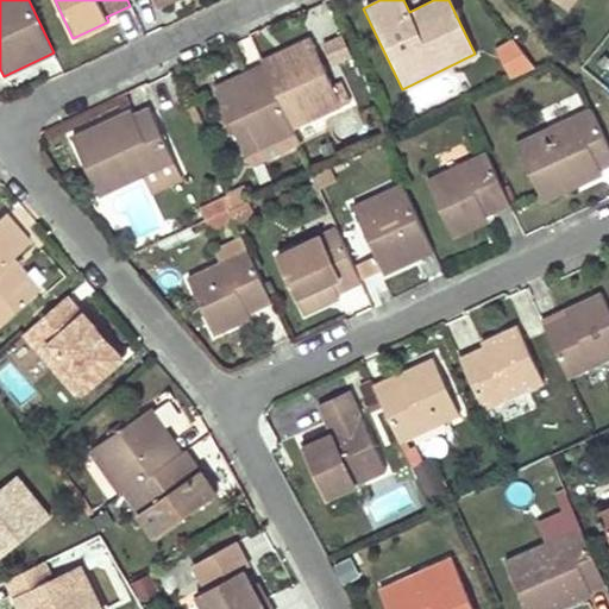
[(322,38),(331,62),(351,54),(343,30),(322,38)]
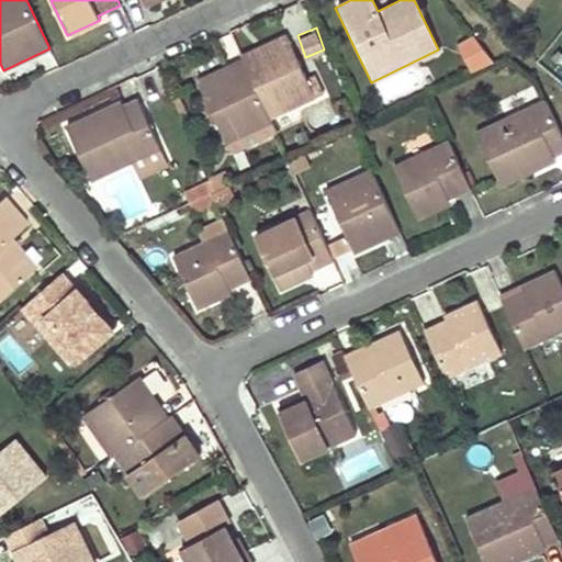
[(261,45),(238,55),(240,60),(266,116),(312,96),(284,34),(261,45)]
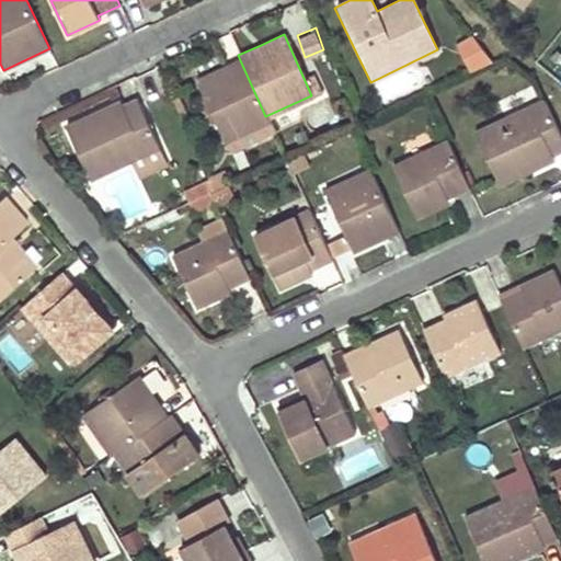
[(469,71),(489,61),(476,44),(459,50),(469,71)]
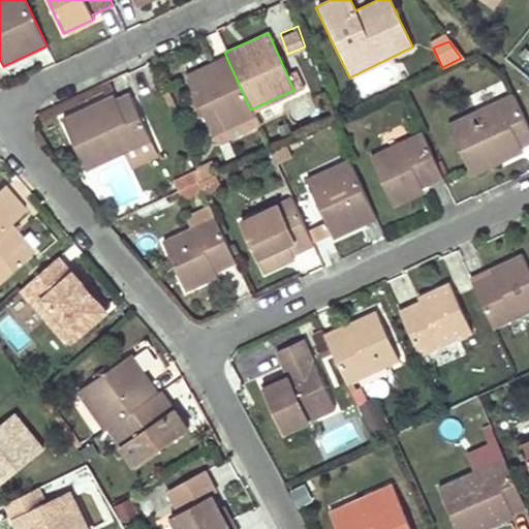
[(226,57),(179,80),(206,137),(253,116),(250,110),(226,57)]
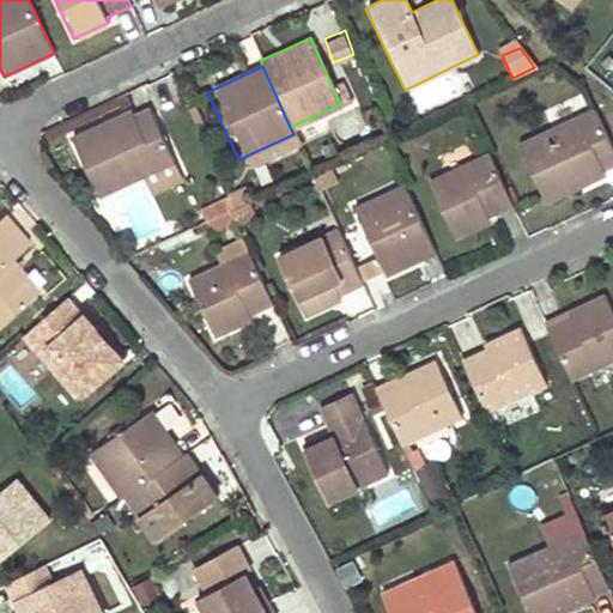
[(605,174),(602,171),(601,168),(612,163),(612,152),(593,107),(516,143),(544,202),(605,174)]
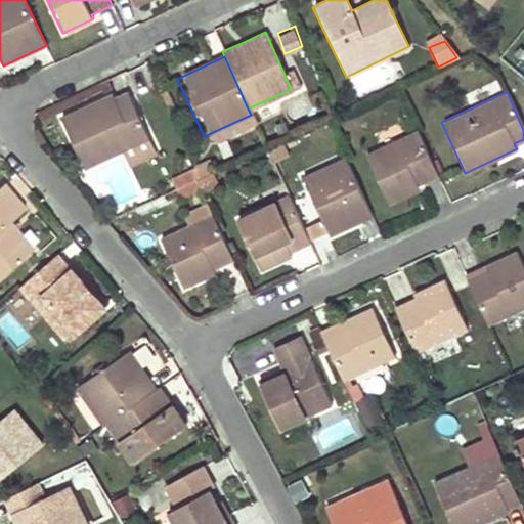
[(111,95),(85,107),(59,119),(83,170),(123,151),(147,140),(127,93),(113,100),(111,95)]
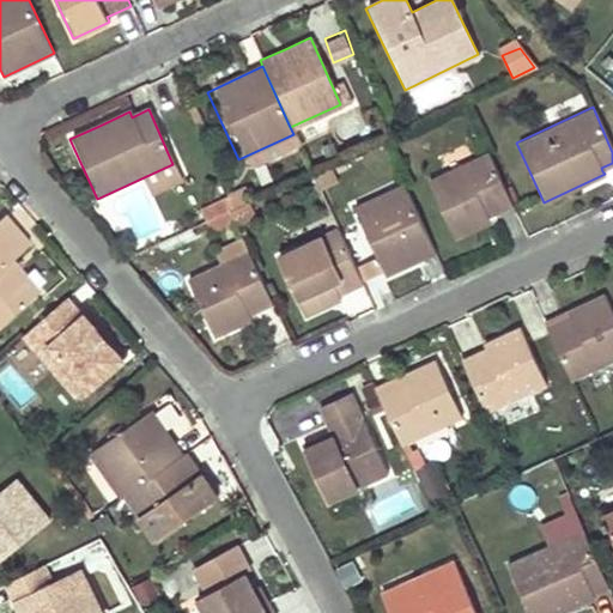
[(490,220),(489,218),(486,216),(511,204),(487,152),(426,181),(454,238),(490,220)]
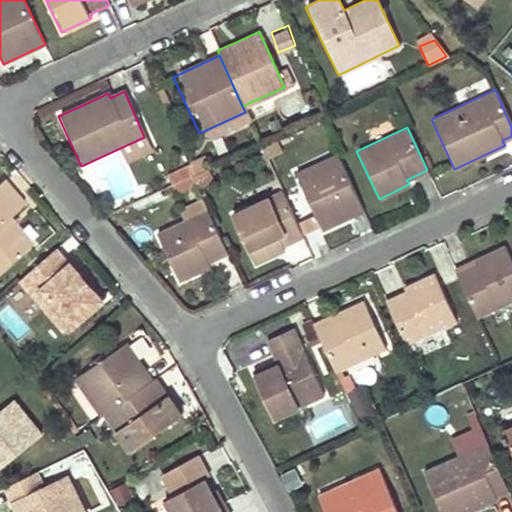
[(126,162),(150,150),(144,137),(120,148),(126,162)]
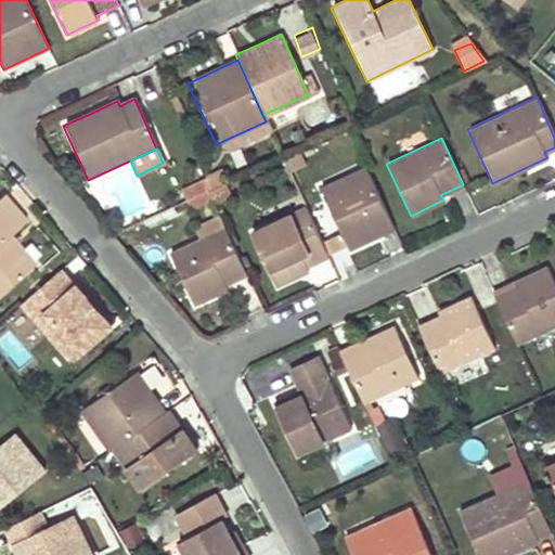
[(219,168),(205,175),(211,189),(223,183),(226,182),(219,168)]
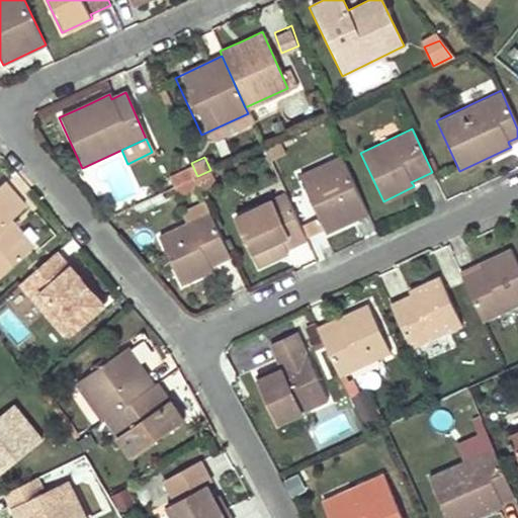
[(323,235),(345,225),(367,214),(365,210),(341,158),(297,177),(305,194),(294,198),(309,229),(319,225),(323,235)]
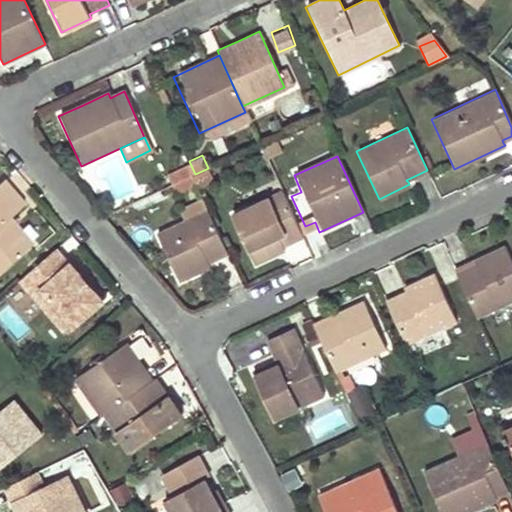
[(168,176),(172,185),(187,178),(182,169),(168,176)]
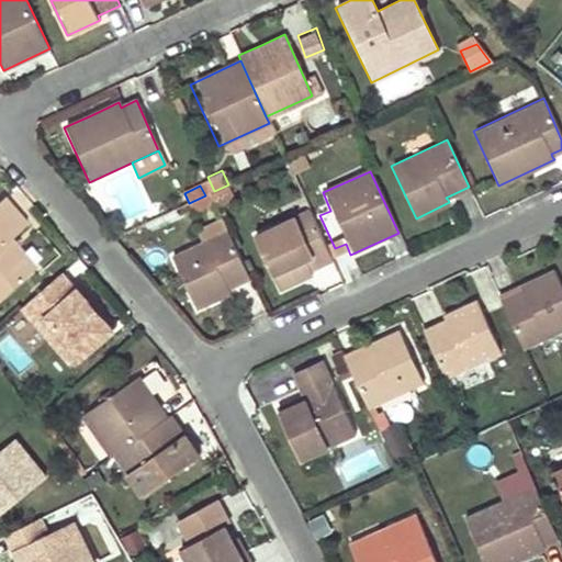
[(218,203),(232,197),(226,186),(214,191),(213,192),(218,203)]
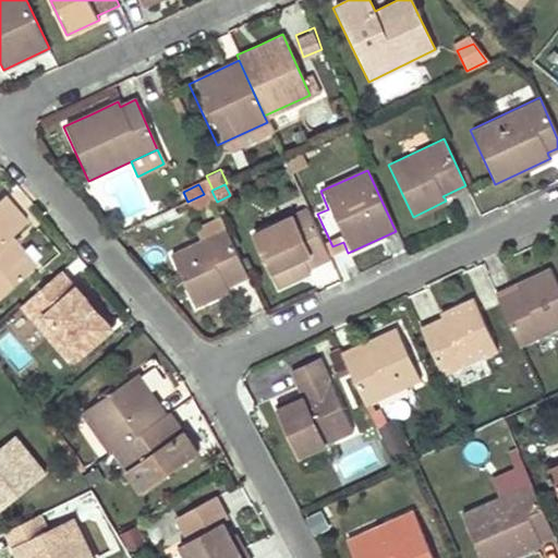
[(192,209),(213,201),(208,192),(204,194),(187,202),(192,209)]
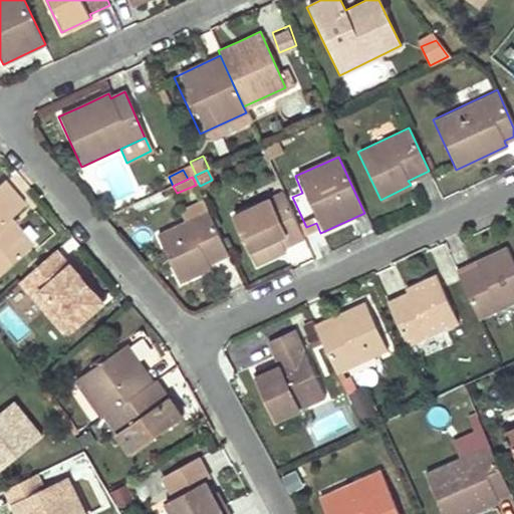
[(0,271),(8,265),(30,246),(6,219),(19,207),(0,184),(0,271)]
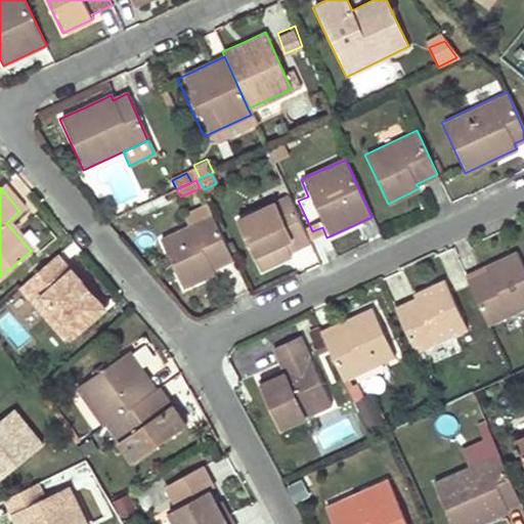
[(290,255),(289,253),(288,250),(309,241),(289,198),(236,221),(259,269),(290,255)]
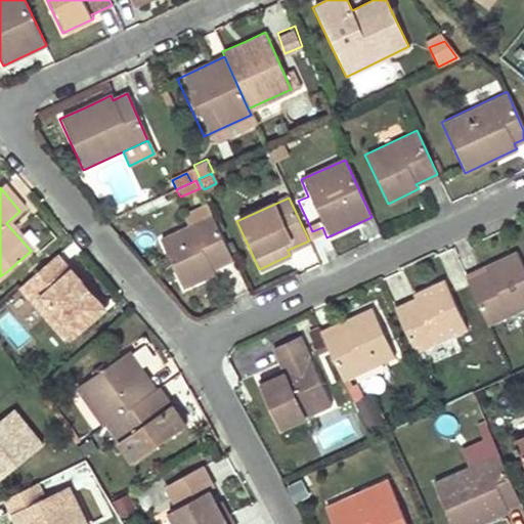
[(213,273),(212,272),(212,270),(232,260),(212,216),(159,241),(182,289),(213,273)]
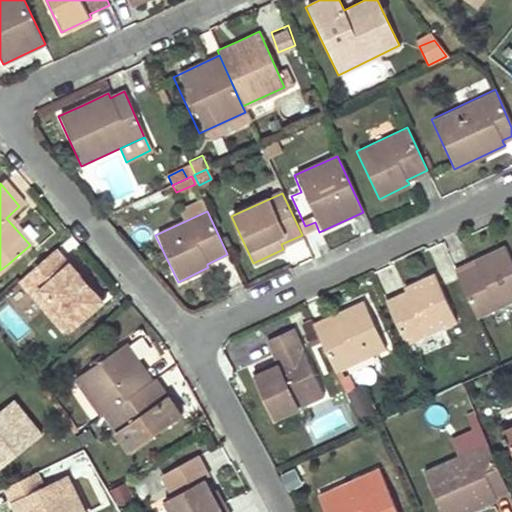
[(511,300),(511,259),(506,246),(474,260),(477,265),(456,274),(476,317),(511,300)]
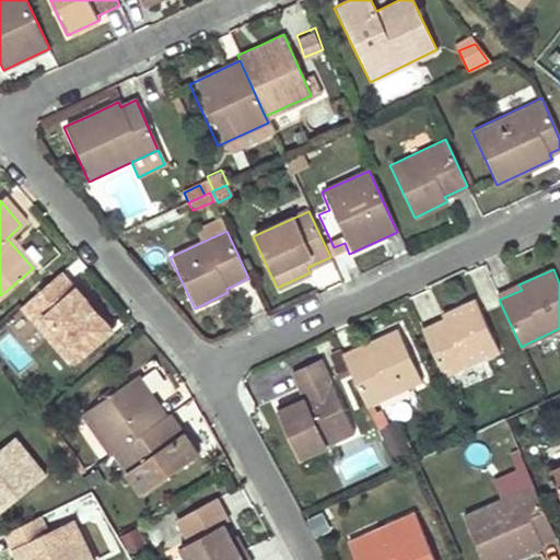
[(69,369),(92,348),(115,328),(76,284),(71,288),(59,273),(18,310),(69,369)]
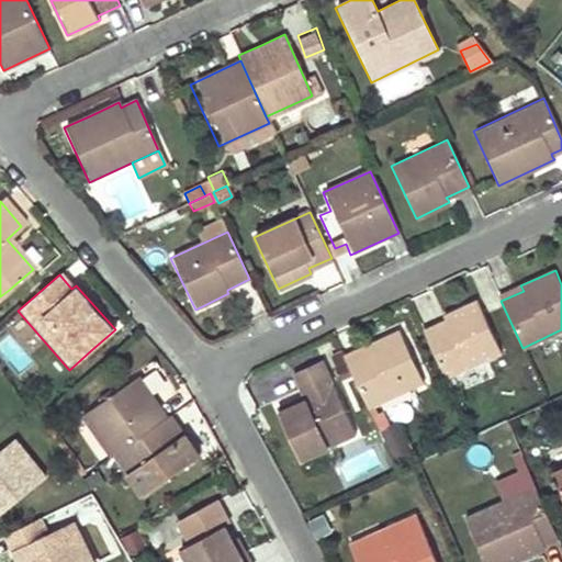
[(499,351),(487,325),(476,299),(442,314),(445,319),(424,329),(446,377),(499,351)]
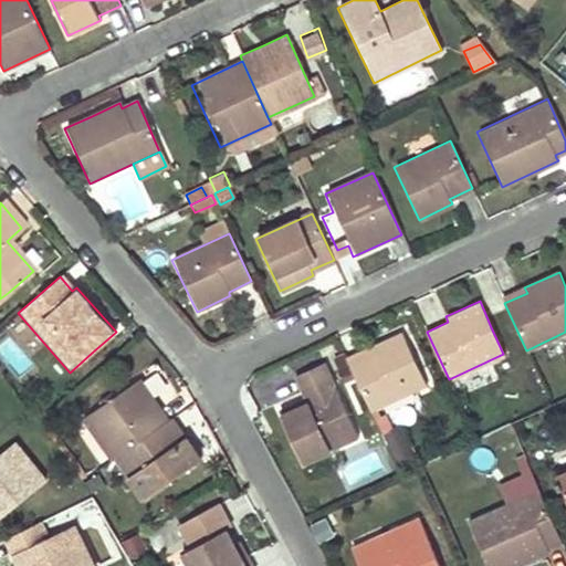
[(426,384),(413,358),(401,332),(368,347),(370,353),(349,363),(371,410),(426,384)]
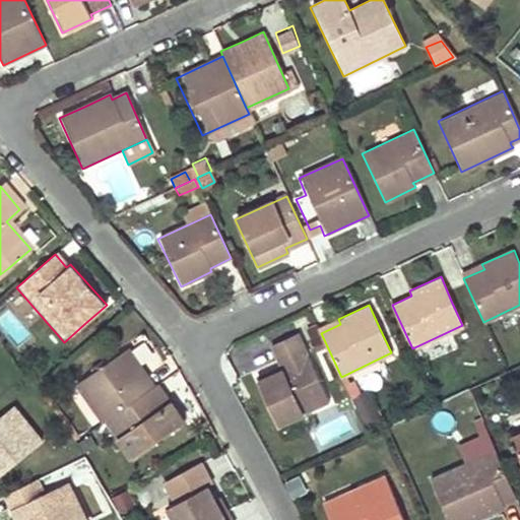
[(256,378),(266,402),(277,426),(328,402),(298,334),(270,346),(280,367),(256,378)]
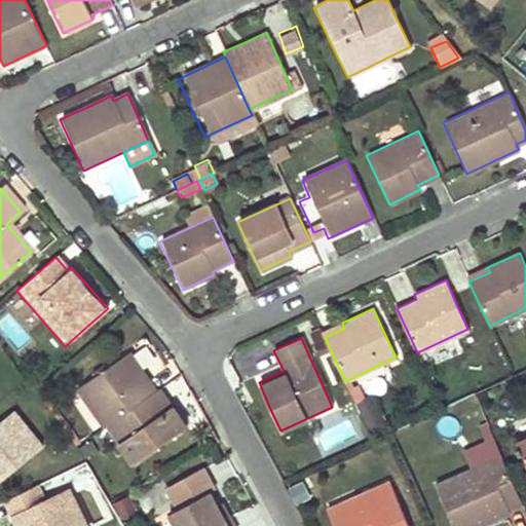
[(102,428),(106,425),(153,391),(128,353),(75,390),(88,410),(102,428)]
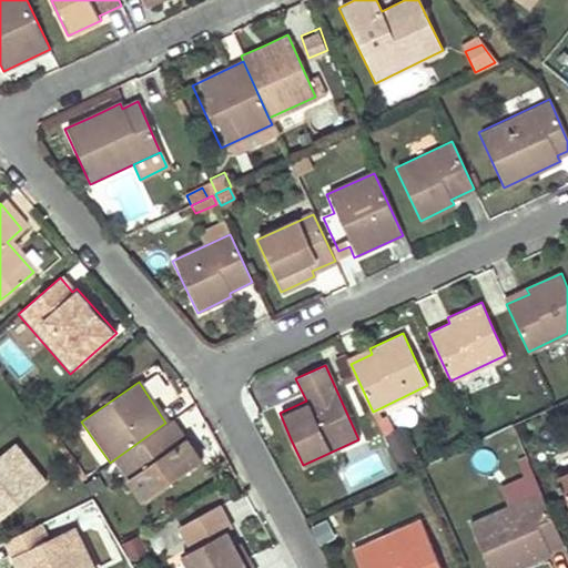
[(419,421),(419,407),(388,407),(389,422),(419,421)]
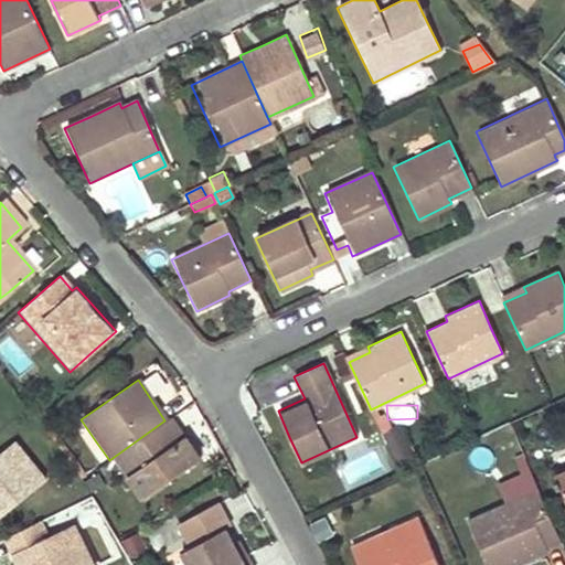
[(164,420),(114,457),(141,498),(199,458),(170,418),(164,420)]
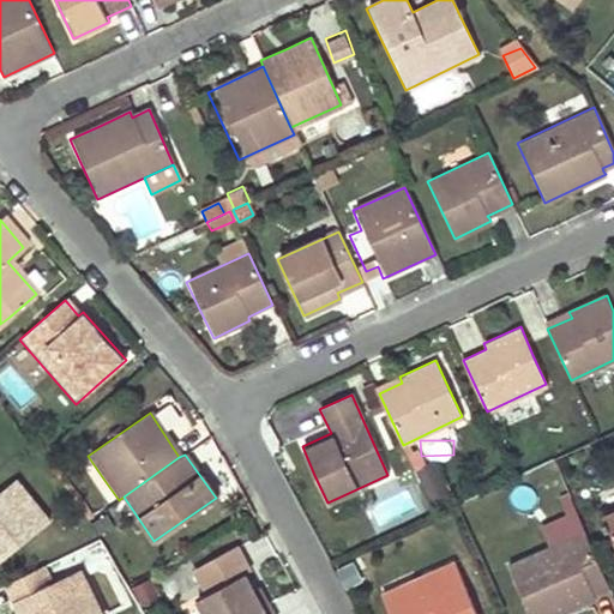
[(427,495),(446,491),(439,463),(420,468),(427,495)]
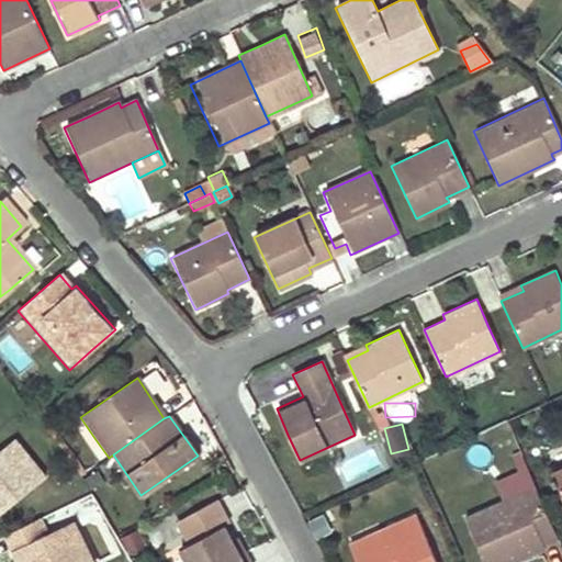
[(0,448),(0,510),(43,475),(11,439),(0,448)]
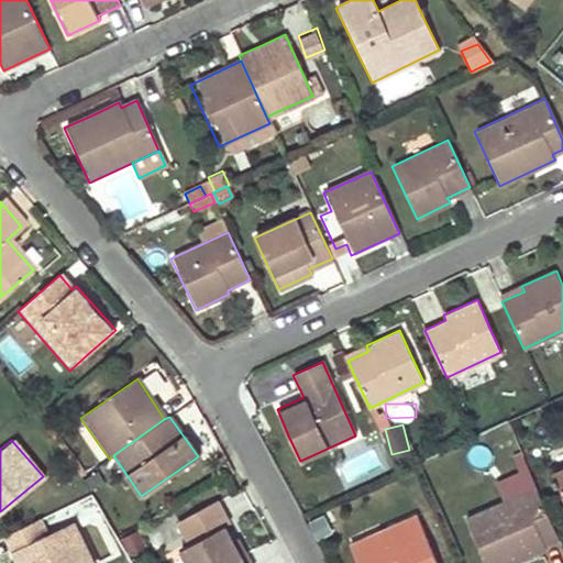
[(334,465),(346,489),(389,467),(378,444),(334,465)]
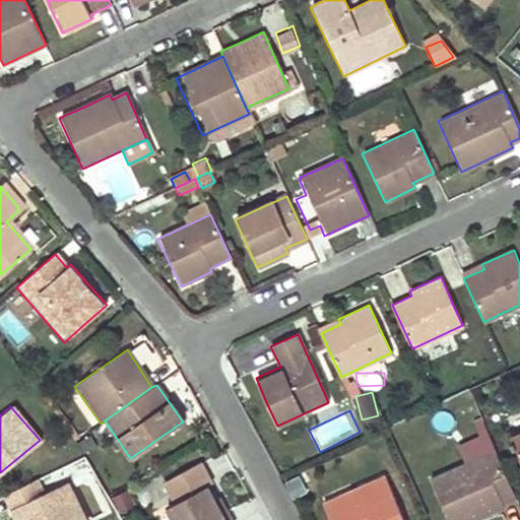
[(505,509),(504,507),(503,505),(516,499),(497,453),(433,480),(449,519),(479,519),(501,511),(505,509)]
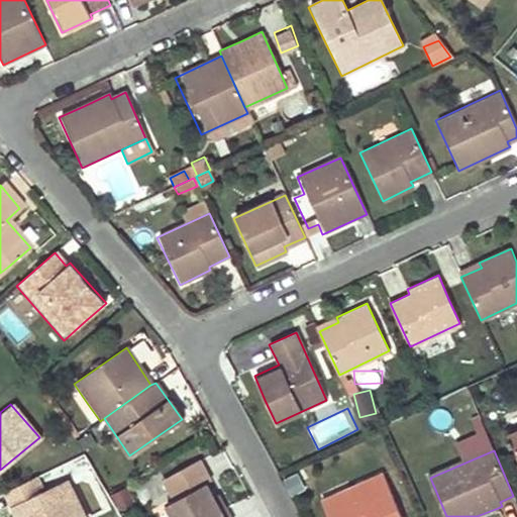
[(213,499),(206,485),(211,482),(198,459),(173,473),(185,496),(175,501),(165,506),(170,516),(228,516),(224,509),(218,496),(213,499)]
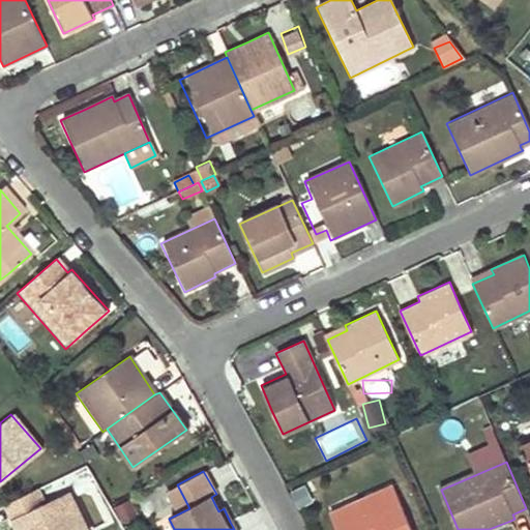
[(179,513),(189,508),(177,484),(167,490),(179,513)]
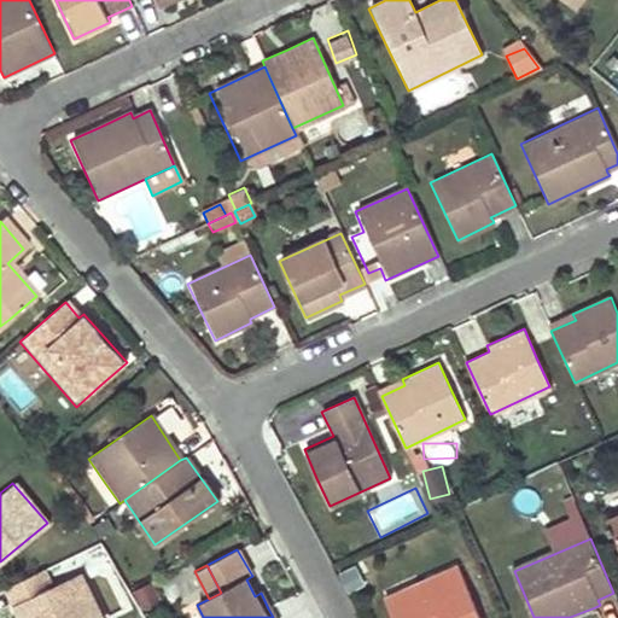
[(390,617),(482,617),(460,569),(384,601),(390,617)]
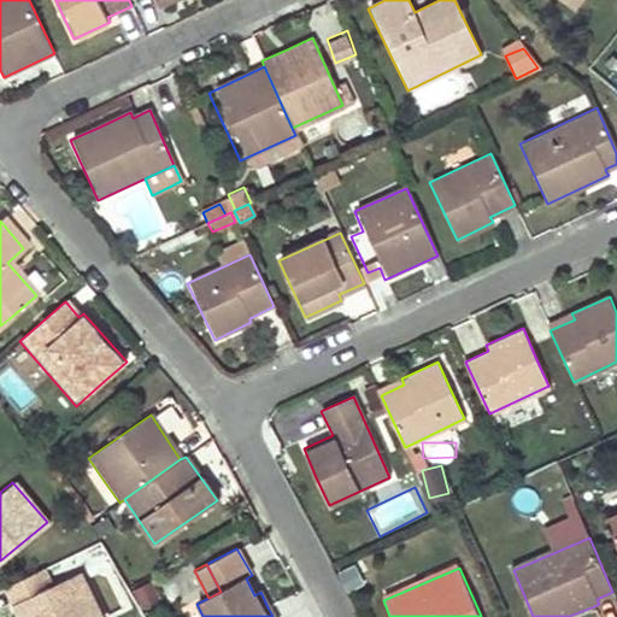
[(53,586),(45,569),(5,587),(13,605),(22,600),(29,616),(95,616),(77,575),(53,586)]
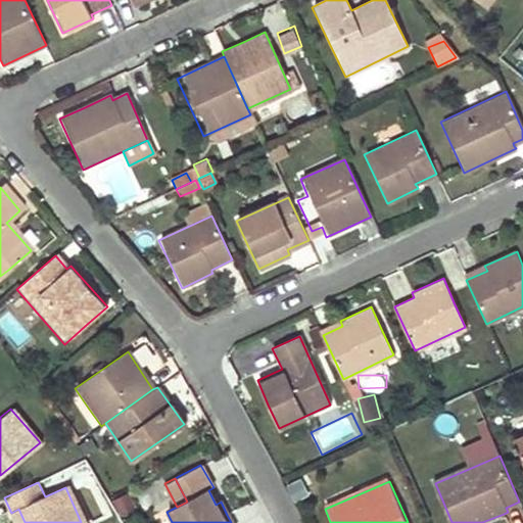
[(25,522),(18,509),(11,513),(15,522),(25,522)]
